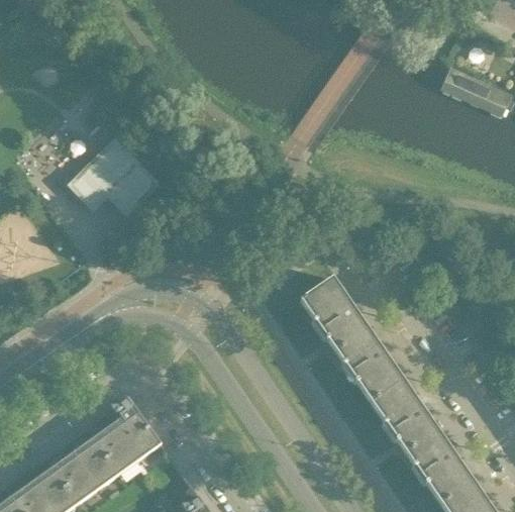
[(127,210),(157,182),(116,140),(73,183),(94,205),(109,191),(127,210)]
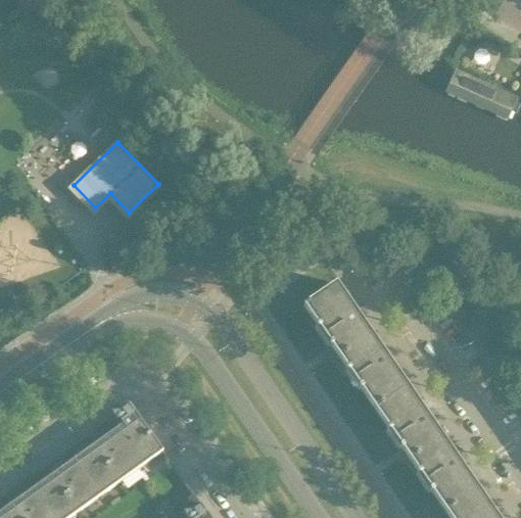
[(374,333),(362,315),(365,312),(359,302),(356,305),(337,279),(304,301),(320,323),(342,356),(374,333)]
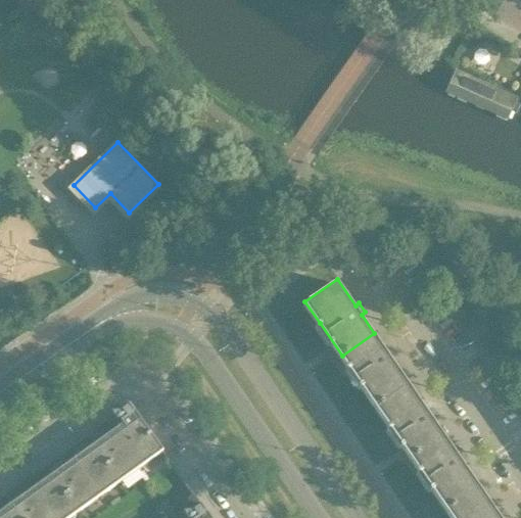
[(411,386),(391,358),(394,356),(388,346),(385,348),(374,333),(342,356),(351,369),(378,409),(411,386)]
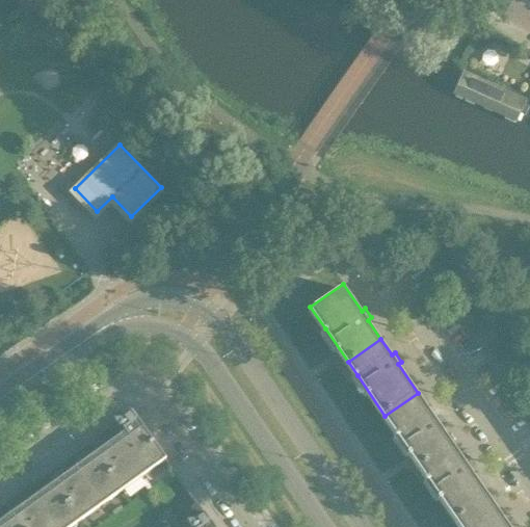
[(453,444),(440,424),(443,422),(436,413),(433,415),(418,393),(385,416),(397,433),(420,467),(453,444)]
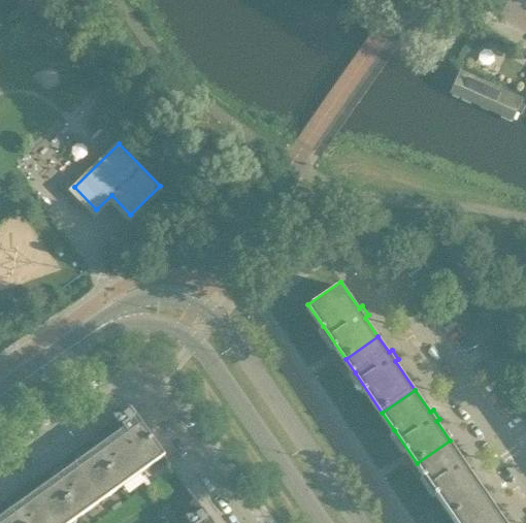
[(111,418),(112,419),(113,421),(117,423),(118,424),(121,425),(124,425),(125,425),(128,429),(0,521),(0,522),(65,522),(166,452),(131,403),(111,418)]
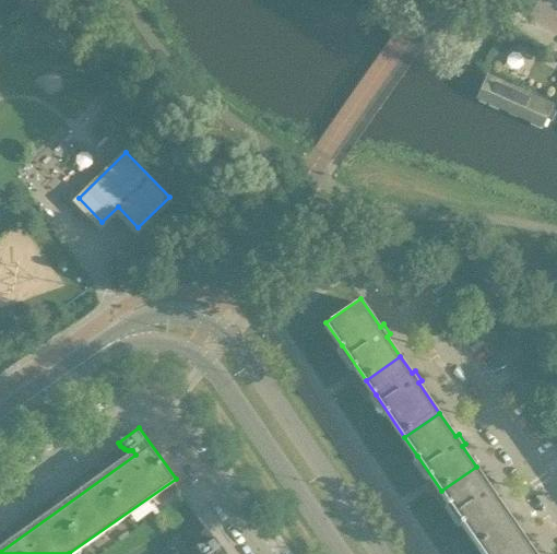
[(513,521),(494,493),(498,490),(490,480),(487,483),(476,467),(441,491),(466,527),(478,545),(513,521)]
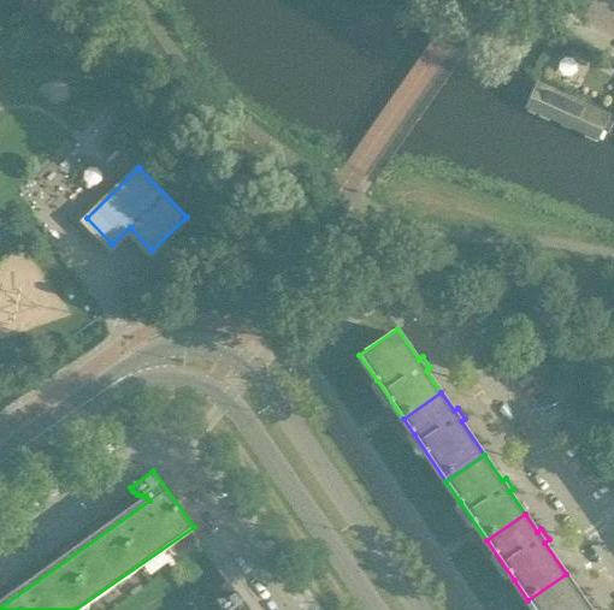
[(595,609),(597,609),(590,598),(585,602),(566,574),(527,600),(535,609),(595,609)]
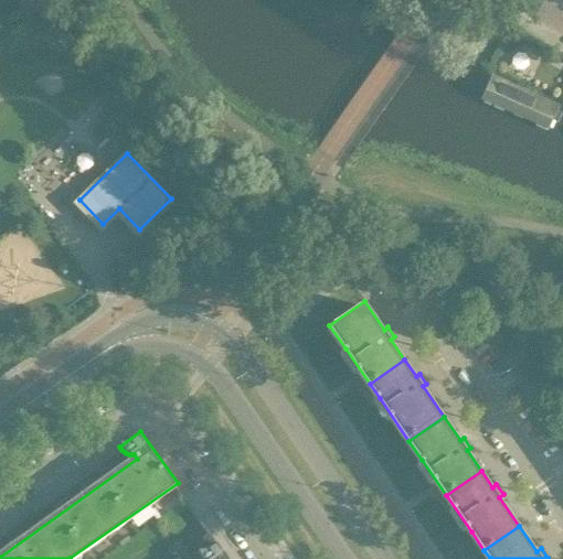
[(232,558),(210,528),(209,529),(206,531),(204,534),(204,535),(203,537),(202,538),(202,540),(202,543),(202,544),(202,546),(202,548),(202,549),(203,551),(204,554),(205,555),(206,556),(208,558),(209,558),(232,558)]
